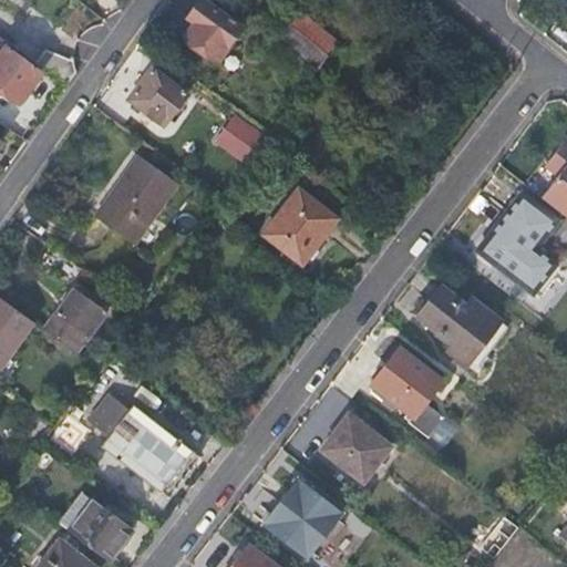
[(243,26),(206,0),(205,0),(192,19),(195,22),(185,35),(217,60),(243,26)]
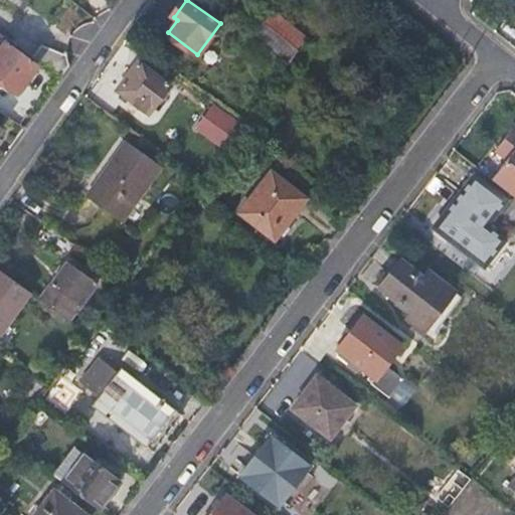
[(290,61),(299,49),(263,21),(253,33),(290,61)]
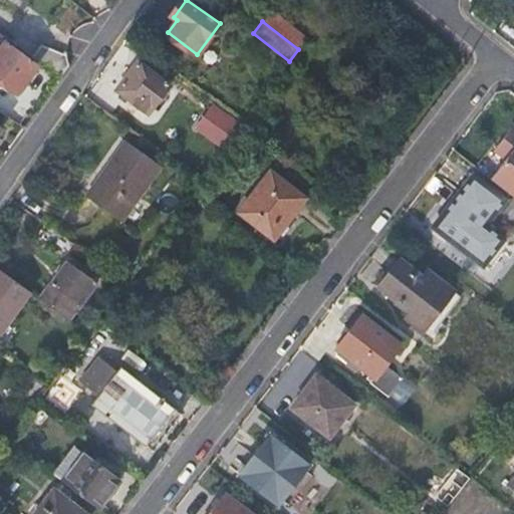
[(0,79),(16,91),(36,64),(5,43),(8,38),(0,32),(0,79)]
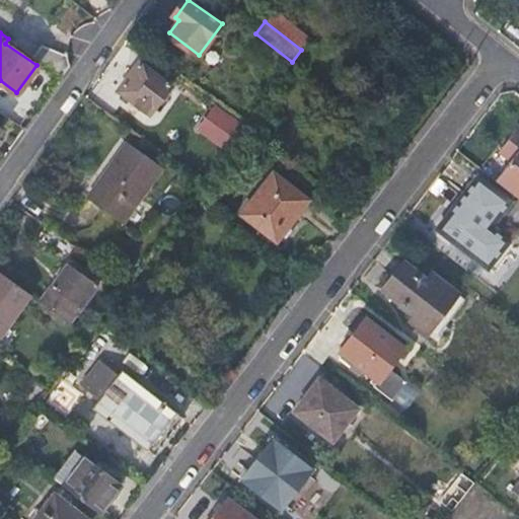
[(42,44),(32,56),(62,77),(69,66),(68,62),(66,55),(42,44)]
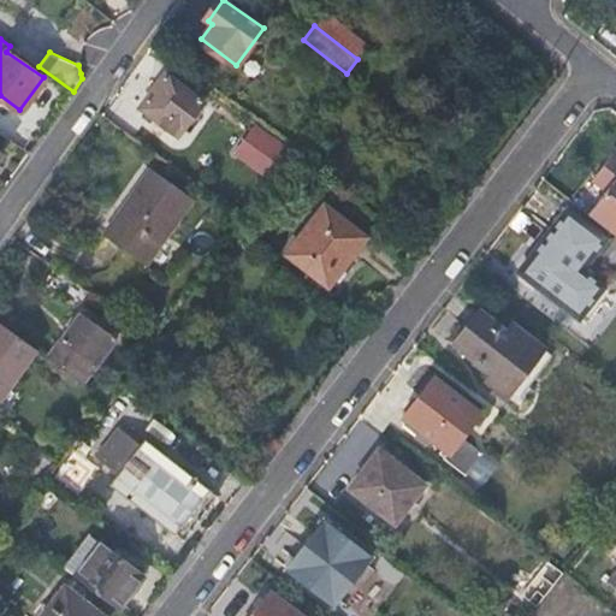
[(165,73),(138,107),(178,136),(203,102),(165,73)]
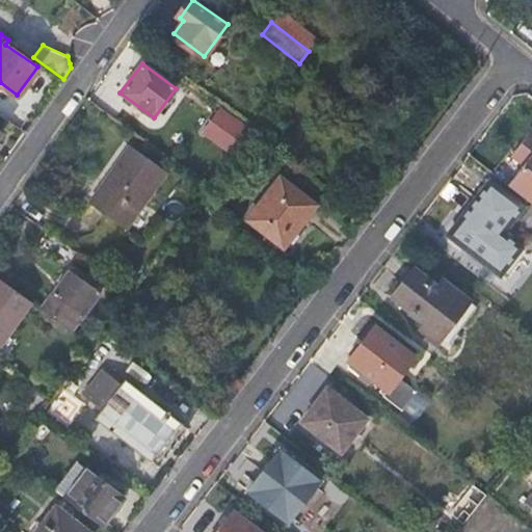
[(233,152),(247,133),(216,110),(202,129),(233,152)]
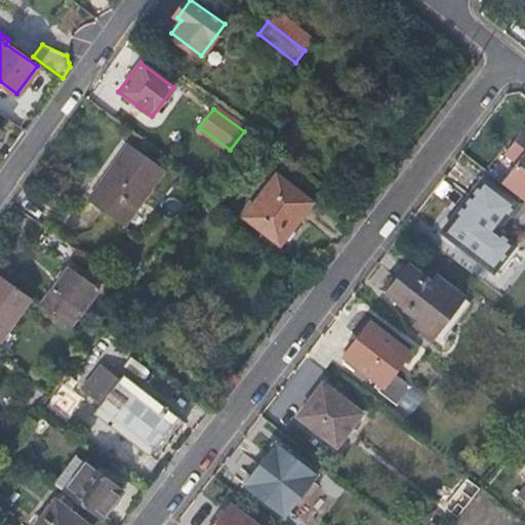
[(524,127),(507,151),(519,161),(502,180),(524,198),(524,127)]
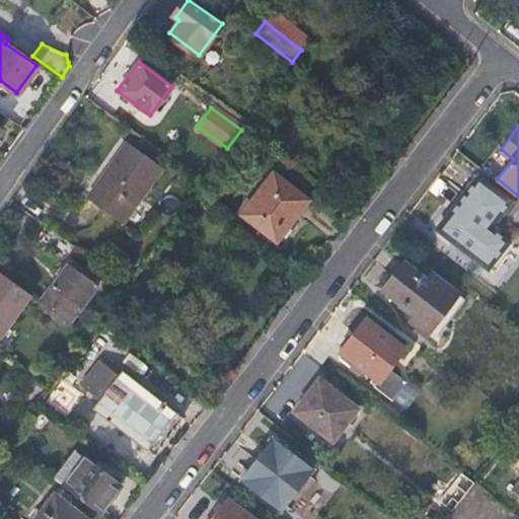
[(162,166),(129,143),(88,199),(122,222),(162,166)]
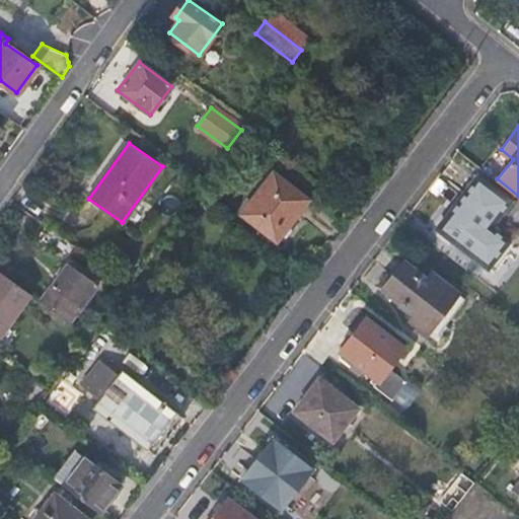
[(276,241),(307,200),(273,173),(241,214),(276,241)]
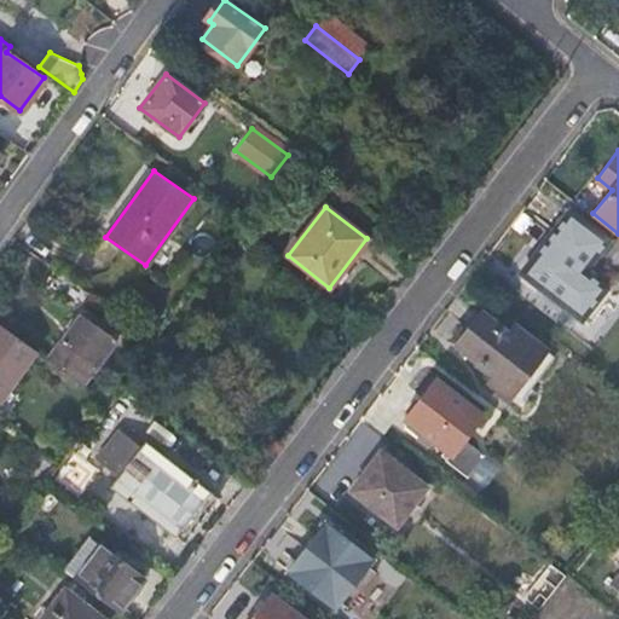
[(603,247),(608,239),(570,210),(531,260),(549,273),(541,285),(582,318),(607,287),(585,271),(603,247)]
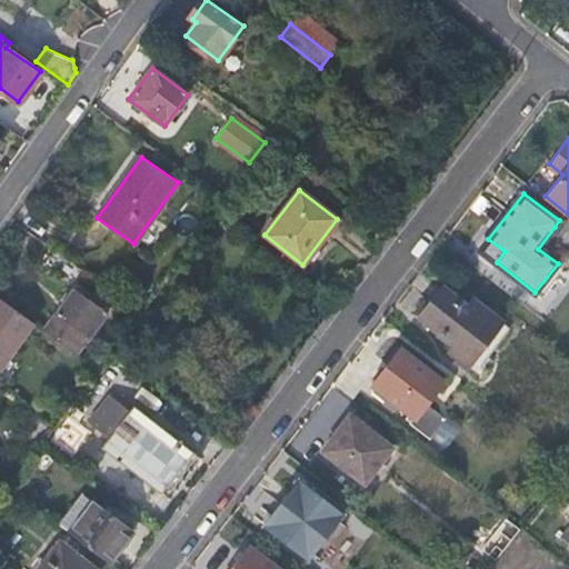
[(497,262),(505,251),(488,239),(480,249),(497,262)]
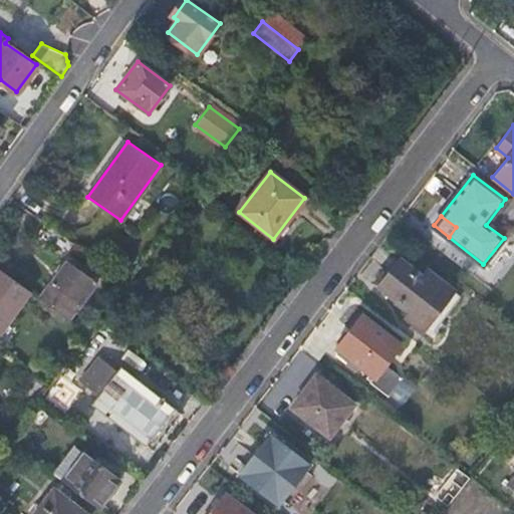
[(65,239),(59,234),(55,238),(62,244),(65,239)]
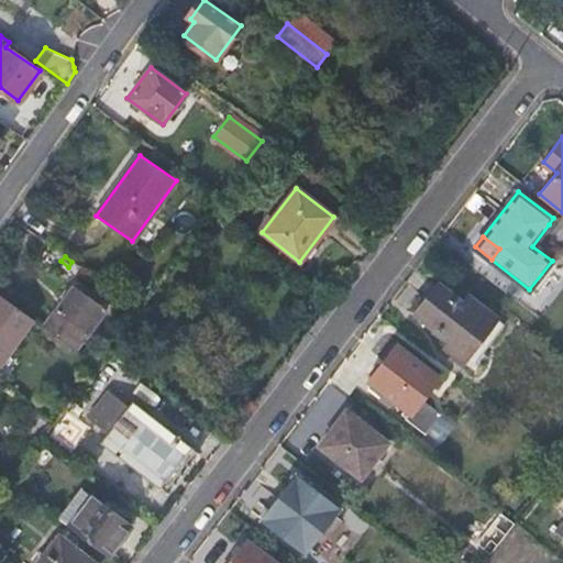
[(88,285),(94,277),(80,267),(75,275),(88,285)]
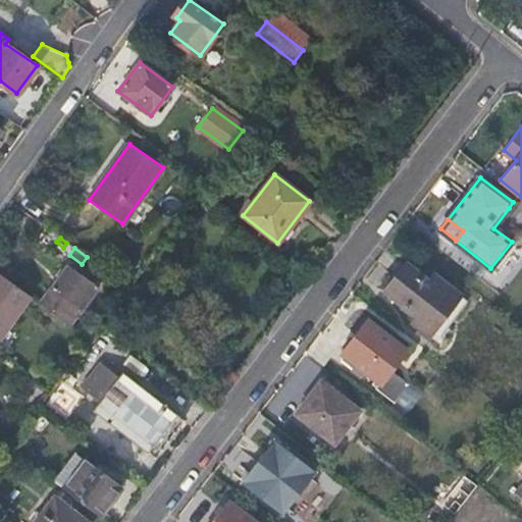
[(384,289),(417,315),(439,288),(429,280),(406,261),(384,289)]
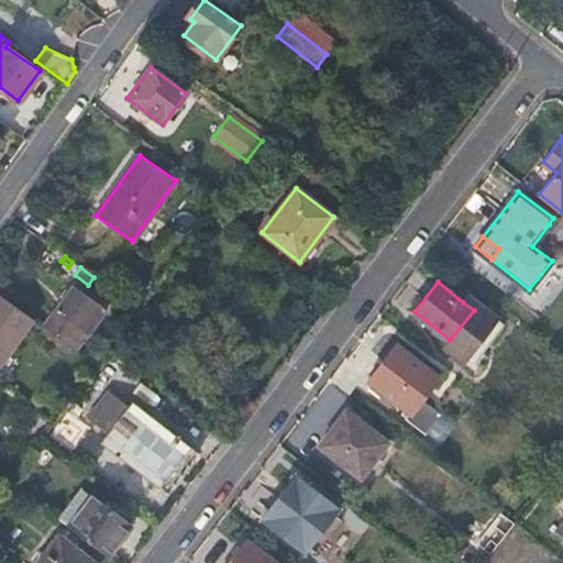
[(40,326),(72,349),(102,309),(69,286),(40,326)]
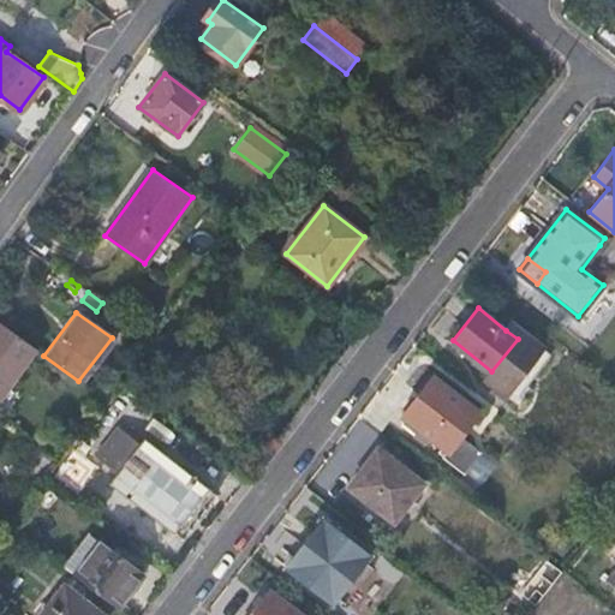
[(127,336),(135,327),(118,315),(114,322),(114,327),(127,336)]
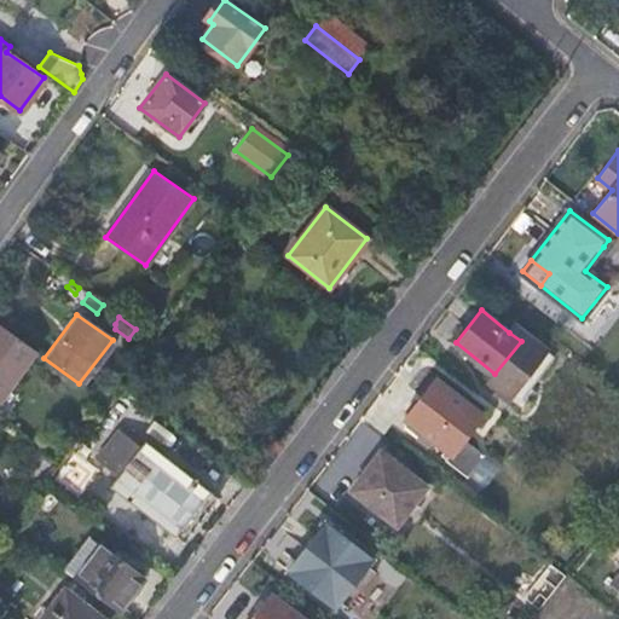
[(521,341),(495,374),(490,380),(518,404),(555,357),(514,325),(509,333),(521,341)]
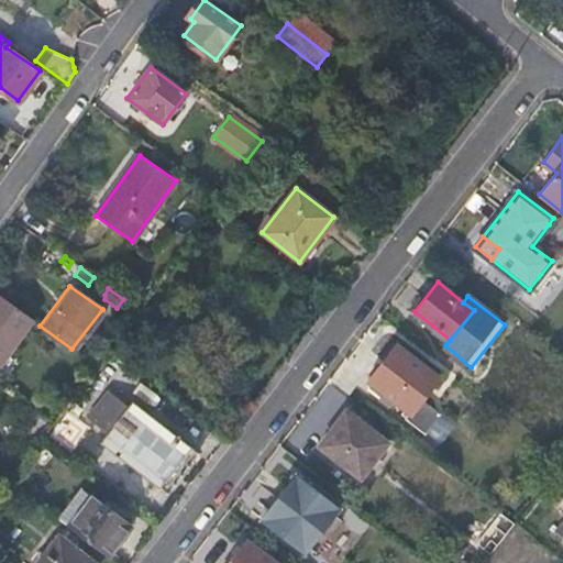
[(0,363),(32,320),(0,297),(0,363)]
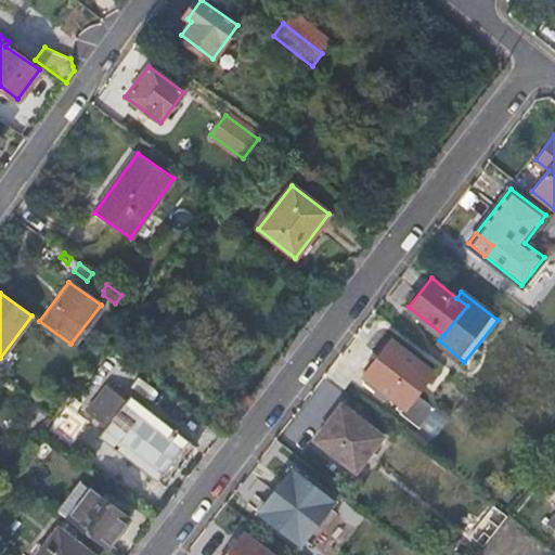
[(124,319),(134,304),(121,295),(115,304),(113,310),(124,319)]
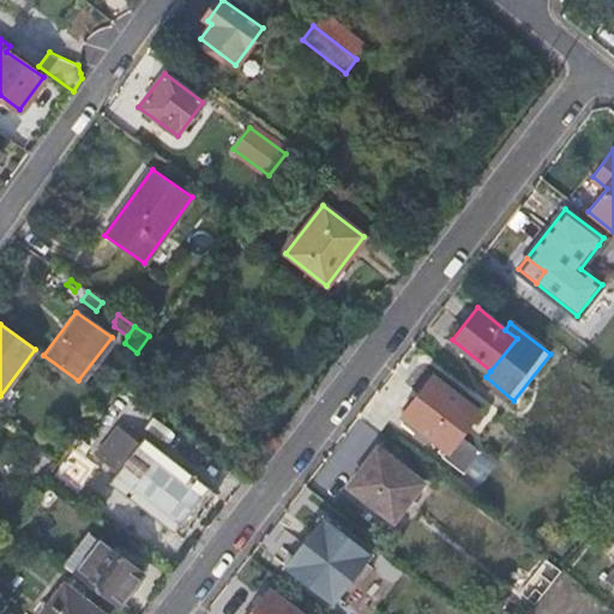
[(480,410),(433,373),(393,422),(462,475),(477,455),(477,453),(458,438),(480,410)]
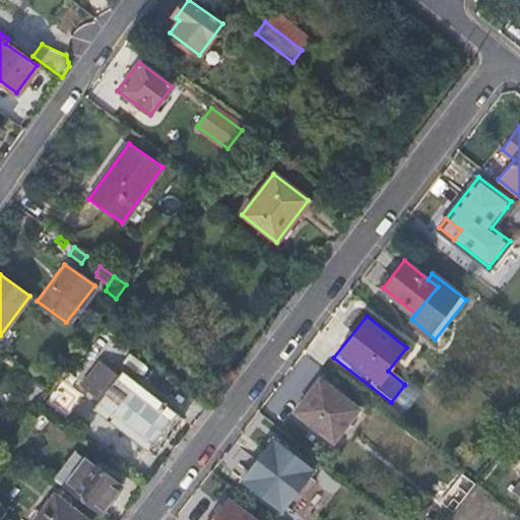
[(86,337),(98,323),(90,318),(79,331),(86,337)]
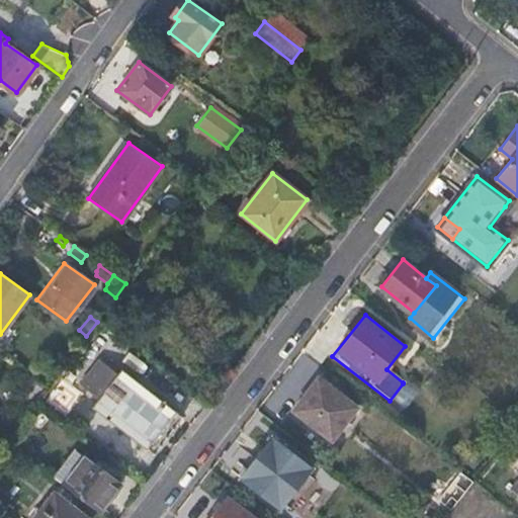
[(93,398),(109,365),(94,358),(78,390),(93,398)]
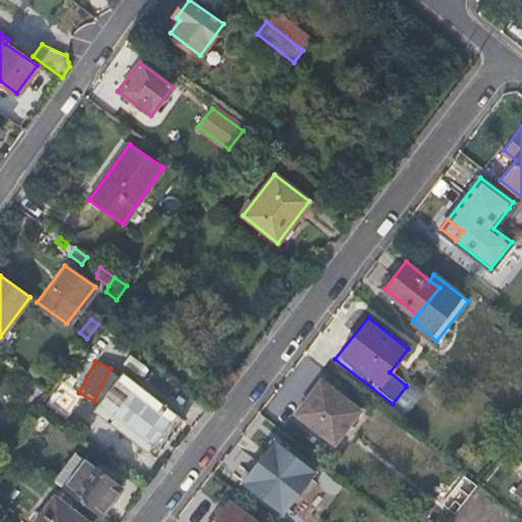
[(174,415),(122,373),(93,411),(147,452),(174,415)]
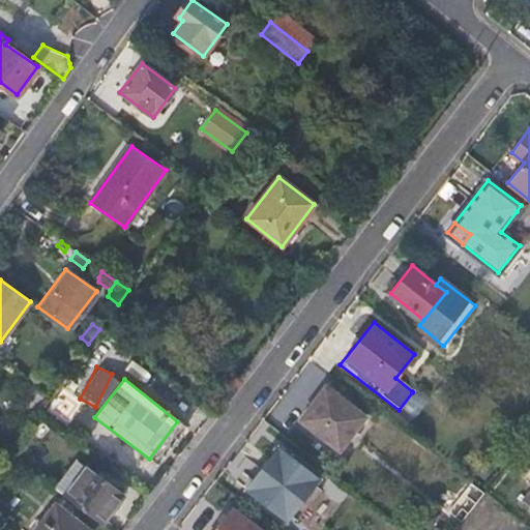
[(365,417),(326,386),(300,418),(341,450),(365,417)]
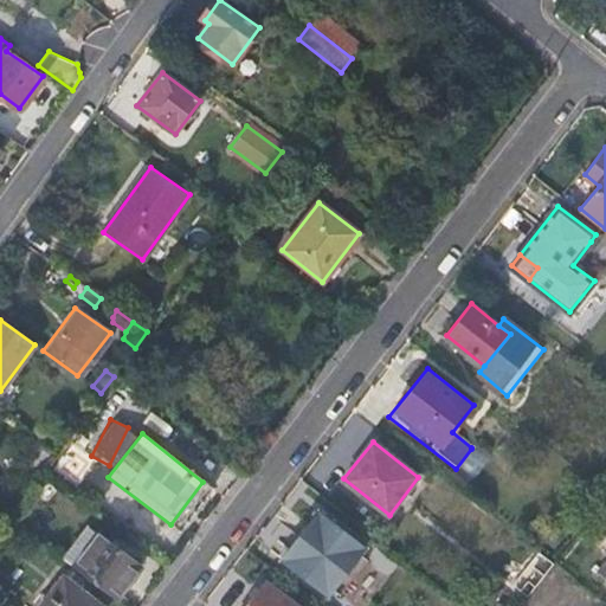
[(492,464),(471,449),(456,469),(477,485),(492,464)]
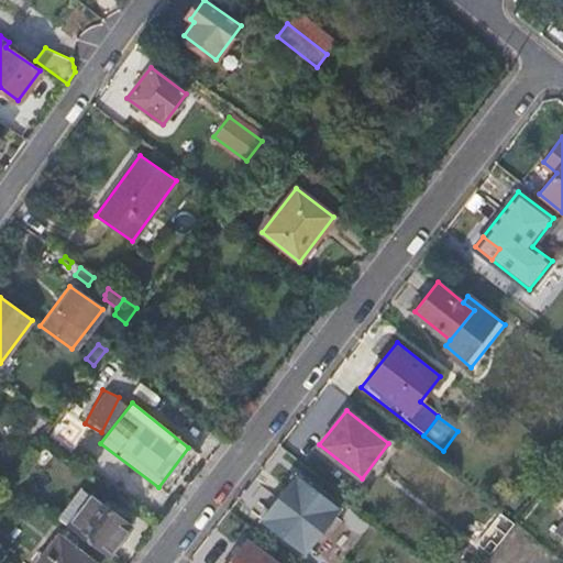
[(560,489),(562,486),(562,462),(549,481),(560,489)]
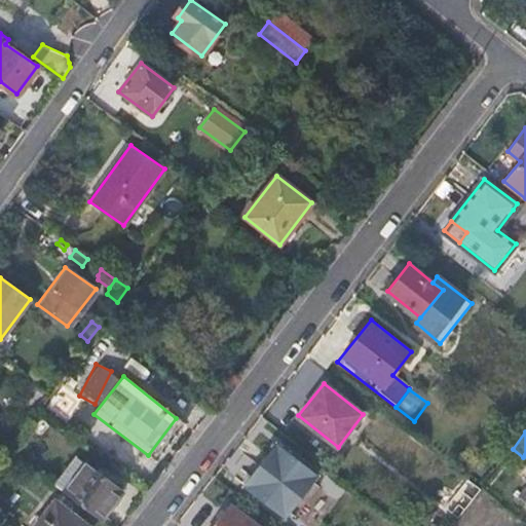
[(276,444),(245,484),(284,515),(315,475),(276,444)]
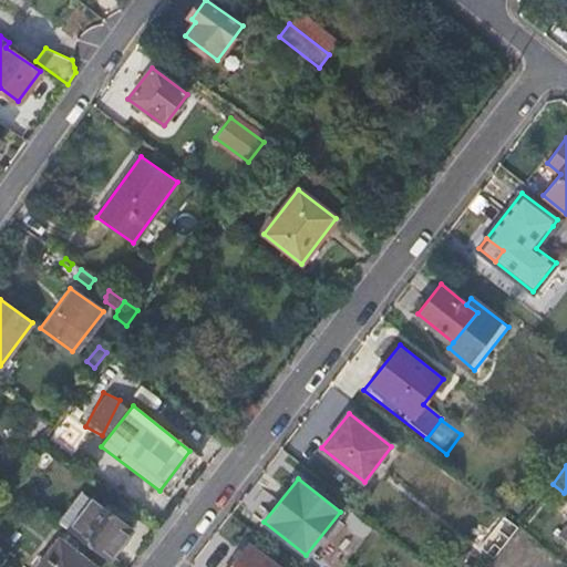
[(58,524),(106,560),(123,539),(103,523),(110,514),(81,492),(58,524)]
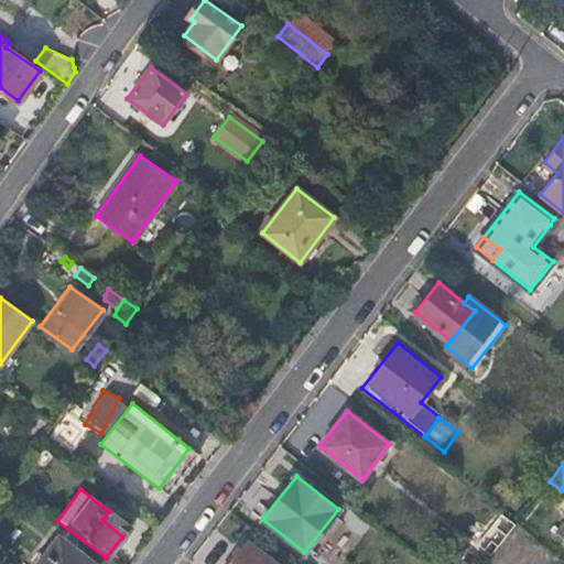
[(490,555),(516,524),(501,513),(477,543),(490,555)]
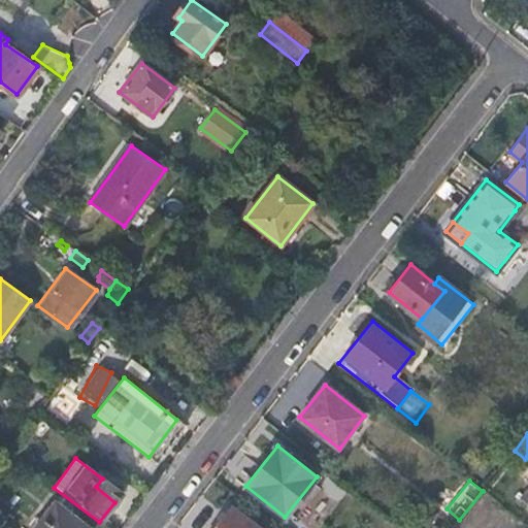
[(83,527),(54,505),(36,527),(83,527)]
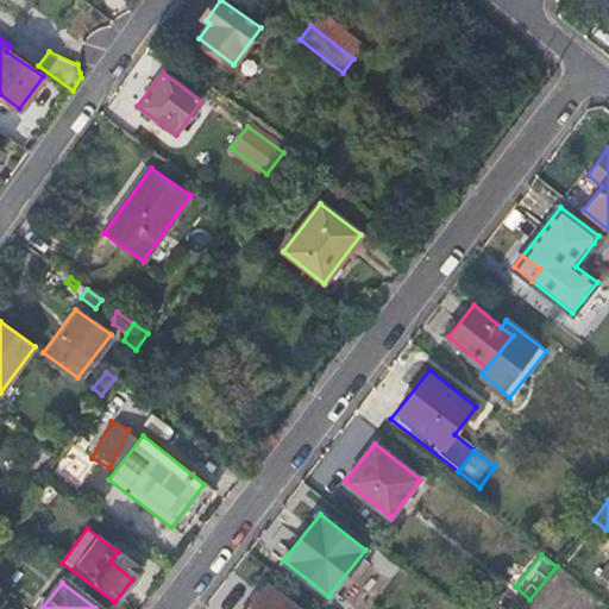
[(246,608),(296,608),(265,585),(246,608)]
